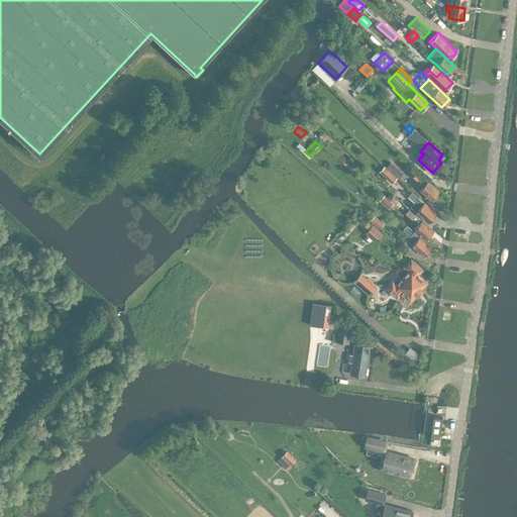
[(385,167),(397,178),(401,173),(389,163),(385,167)]
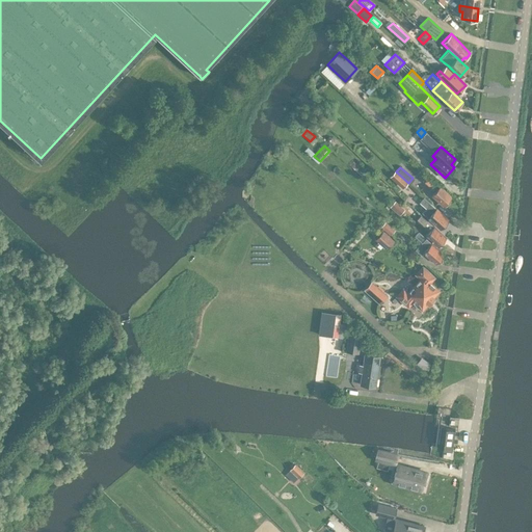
[(394,179),(402,187),(407,182),(398,174),(394,179)]
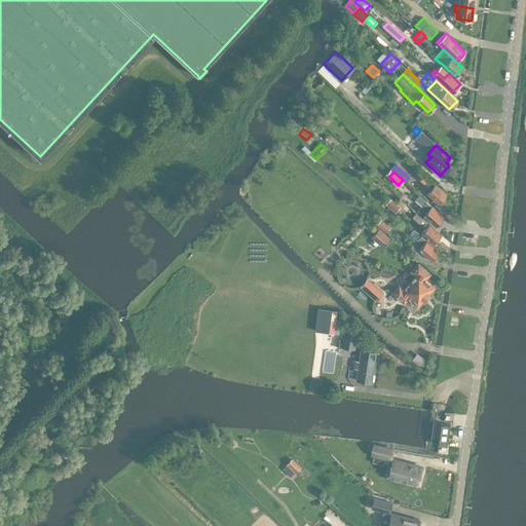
[(419,180),(429,189),(426,193),(438,203),(446,194),(424,175),(419,180)]
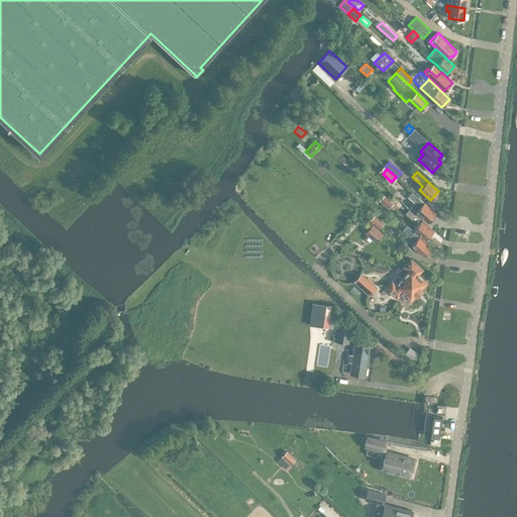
[(410,206),(415,211),(427,222),(435,213),(414,194),(411,192),(407,196),(414,202),(410,206)]
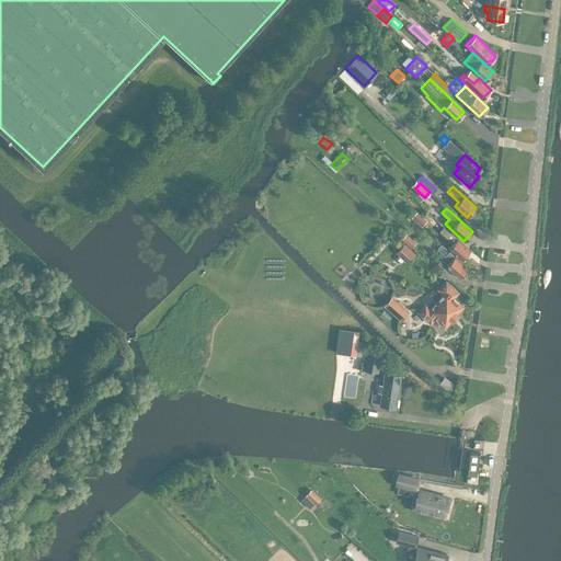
[(410,217),(421,227),(427,220),(416,210),(410,217)]
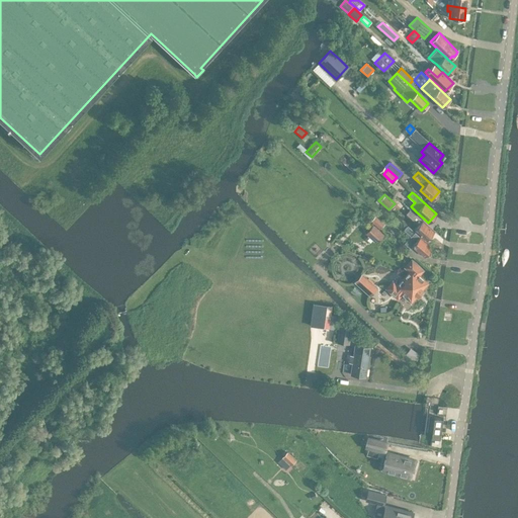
[(406,213),(418,224),(414,229),(426,240),(434,231),(422,220),(410,208),(406,213)]
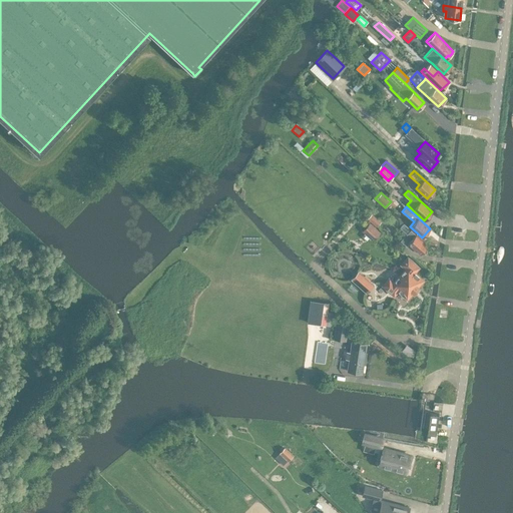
[(372,213),(368,218),(377,226),(381,221),(372,213)]
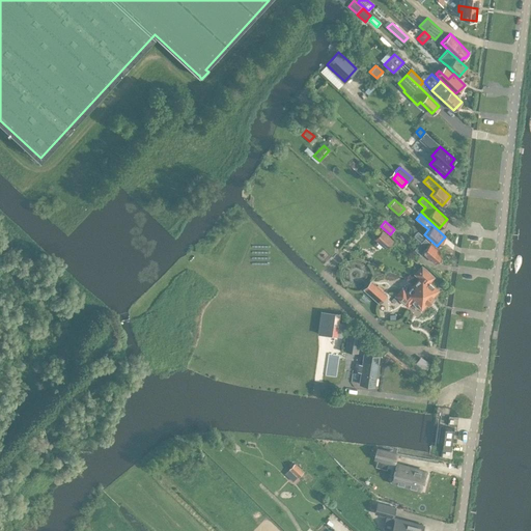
[(394,241),(382,230),(374,239),(376,242),(374,244),(381,250),(383,247),(386,249),(394,241)]
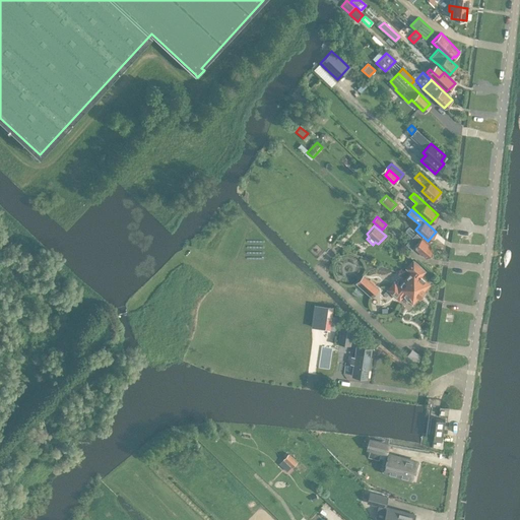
[(407,242),(407,244),(408,246),(411,249),(413,247),(425,257),(433,248),(408,226),(405,231),(412,237),(407,242)]
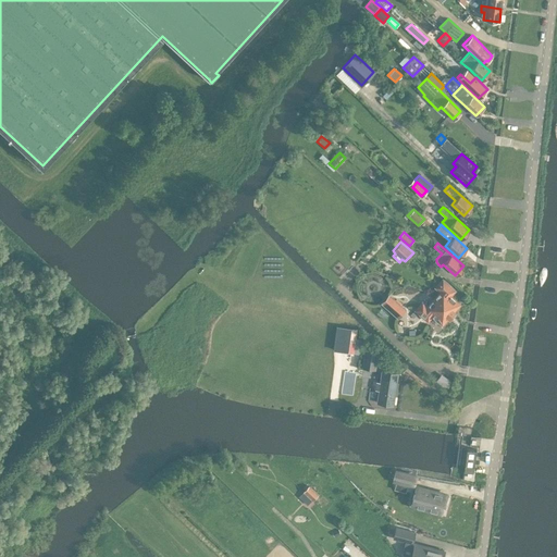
[(441,292),(434,298),(452,314),(455,311),(453,310),(459,304),(450,295),(455,289),(443,279),(435,286),(441,292)]
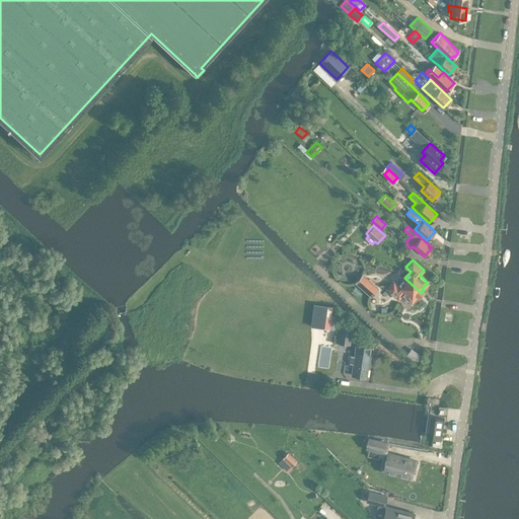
[(355,282),(370,296),(378,288),(363,274),(355,282)]
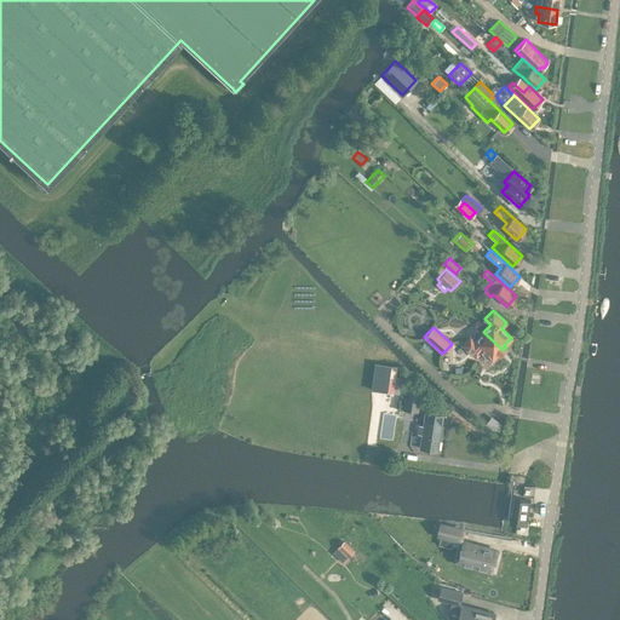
[(503,350),(483,332),(476,340),(470,336),(461,344),(476,357),(482,351),(492,360),(498,352),(500,354),(503,350)]
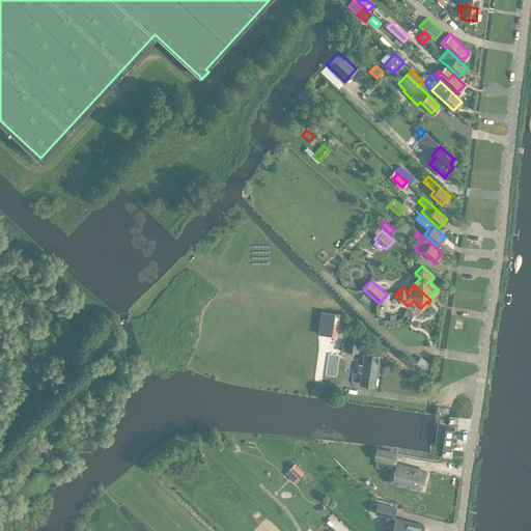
[(329,311),(326,335),(337,336),(339,322),(340,313),(329,311)]
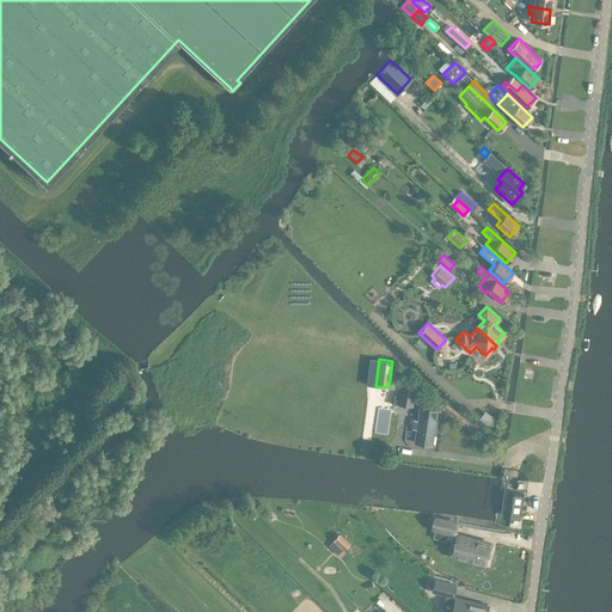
[(398,404),(411,405),(415,387),(401,385),(398,404)]
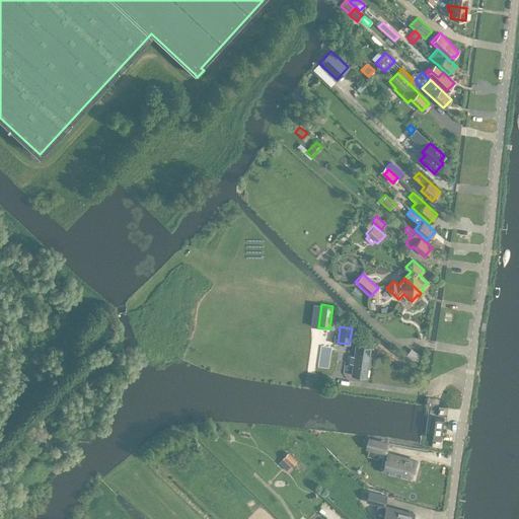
[(329,367),(332,346),(321,345),(319,366),(329,367)]
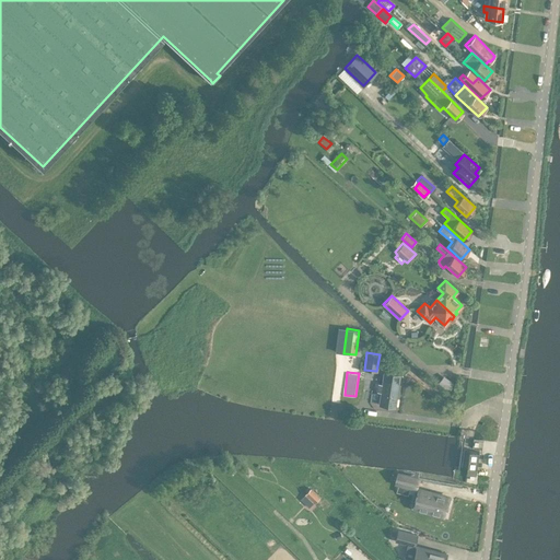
[(377,392),(381,392),(378,405),(395,407),(400,374),(383,372),(382,384),(378,384),(377,392)]
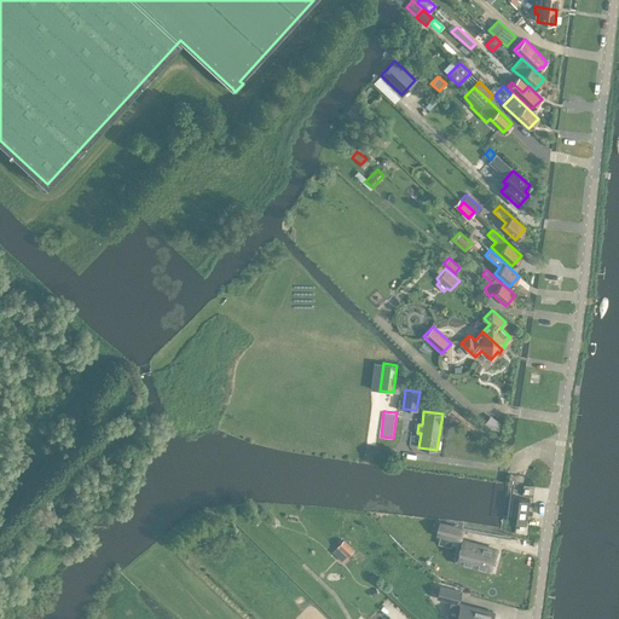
[(515,524),(525,525),(526,519),(527,519),(527,518),(526,518),(528,501),(530,501),(530,499),(518,498),(515,516),(516,518),(515,524)]
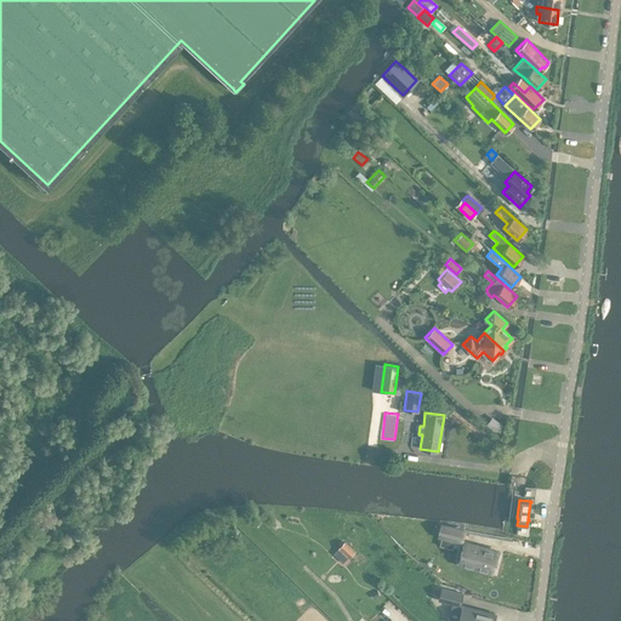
[(437,536),(440,536),(438,545),(453,548),(454,540),(460,542),(463,530),(442,524),(437,536)]
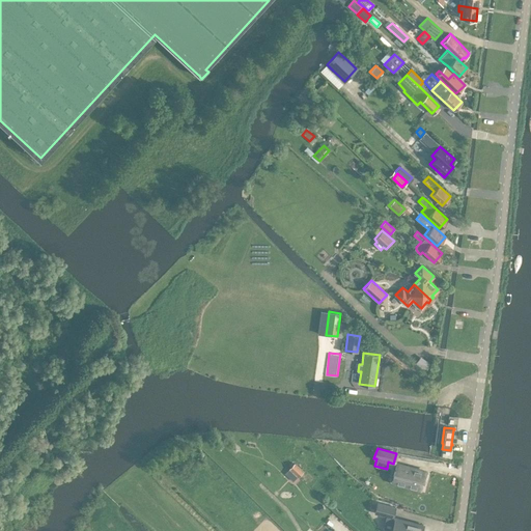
[(289,469),(298,476),(303,471),(295,464),(289,469)]
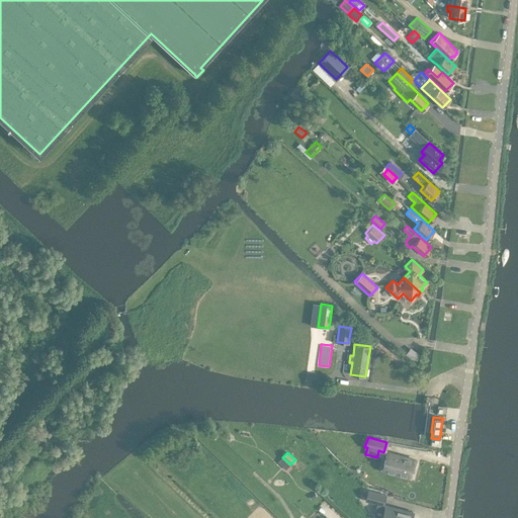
[(382,470),(410,478),(415,459),(386,452),(382,470)]
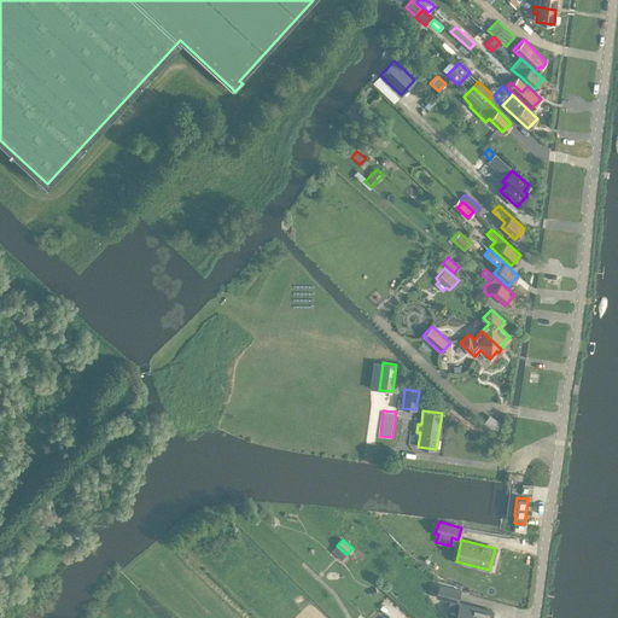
[(337,546),(332,551),(340,560),(347,554),(337,546)]
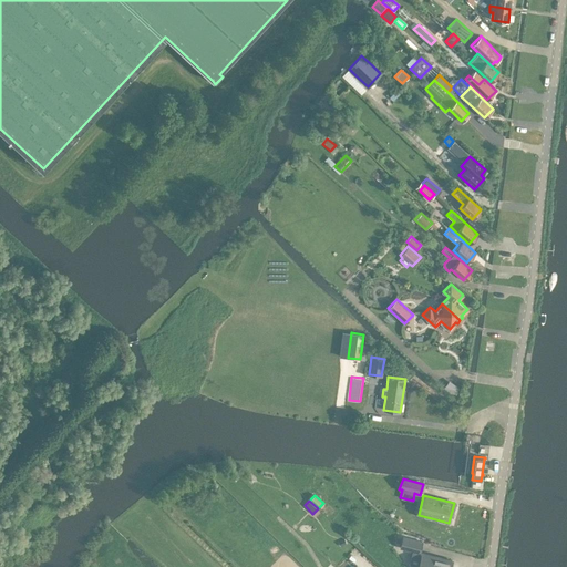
[(400,547),(419,553),(422,542),(403,537),(400,547)]
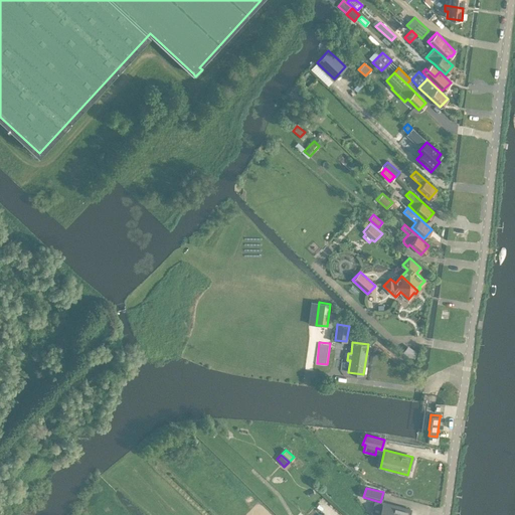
[(379,514),(408,514),(410,509),(383,502),(379,514)]
